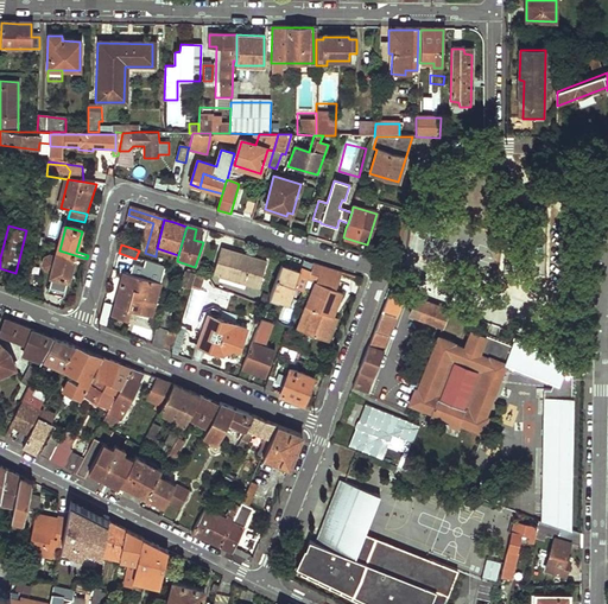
[(230,253),(221,249),(213,277),(258,291),(266,265),(244,256),(242,260),(229,256),(230,253)]
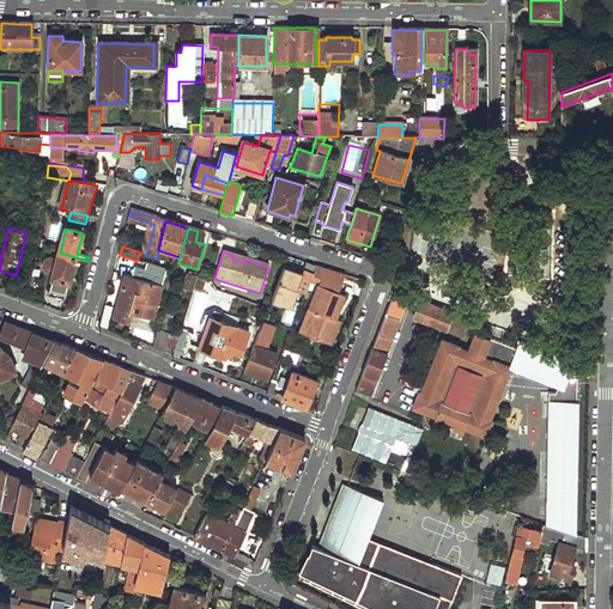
[(87,261),(60,253),(58,261),(52,260),(48,262),(47,268),(49,272),(54,274),(48,296),(65,299),(74,262),(86,265),(87,261)]
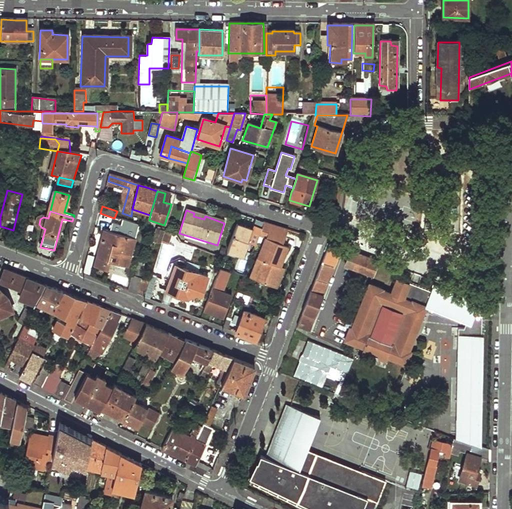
[(289,232),(264,224),(262,230),(259,237),(266,239),(251,279),(273,288),(281,267),(289,248),(283,246),(289,232)]
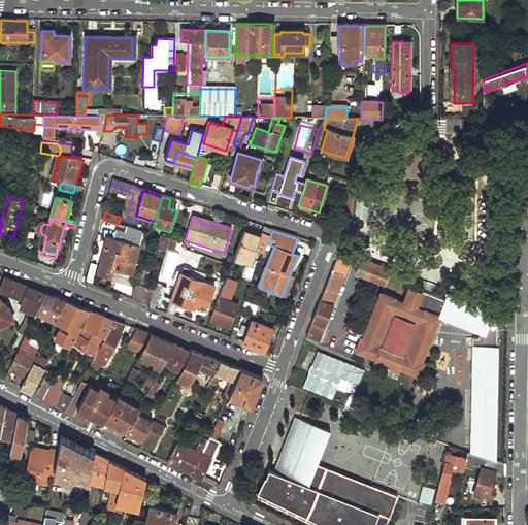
[(260,238),(243,233),(233,260),(249,266),(255,251),(264,254),(267,244),(270,237),(262,234),(260,238)]
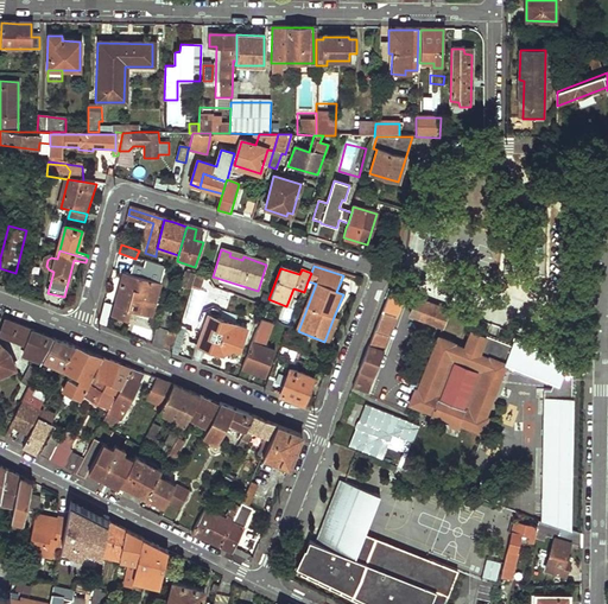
[(143,279),(125,274),(113,317),(150,328),(164,274),(145,269),(143,279)]
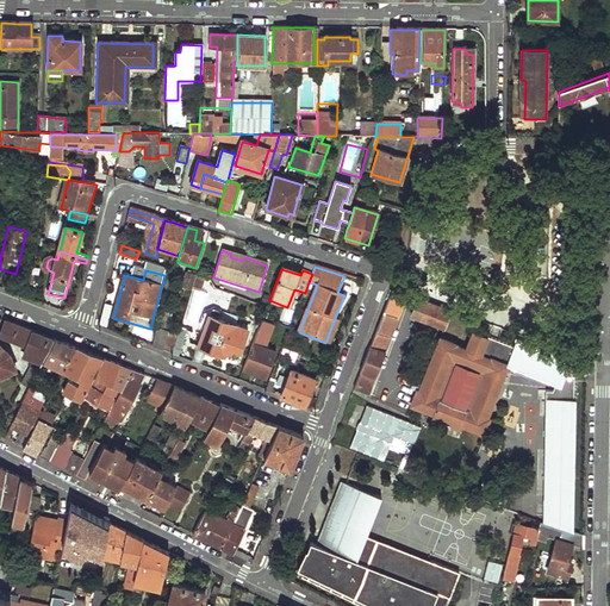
[(197,275),(190,273),(186,288),(192,291),(194,282),(197,276),(197,275)]
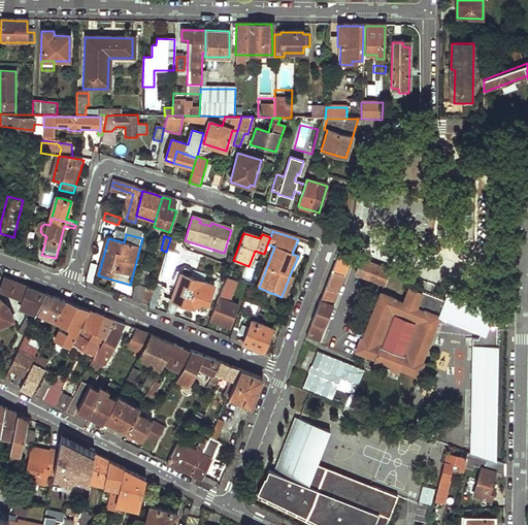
[(175,247),(168,244),(166,252),(172,254),(175,247)]
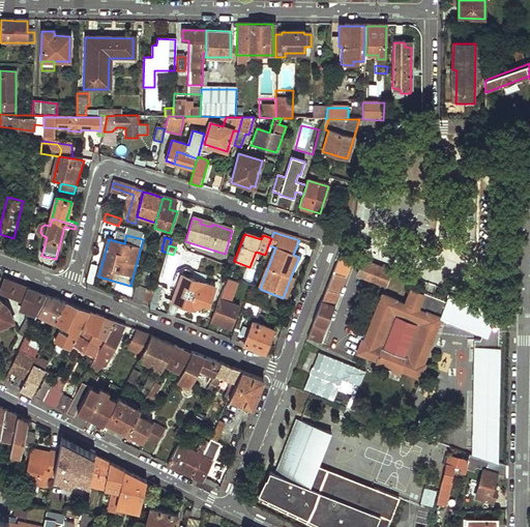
[(341,253),(306,340),(319,344),(346,277),(347,277),(354,258),(341,253)]
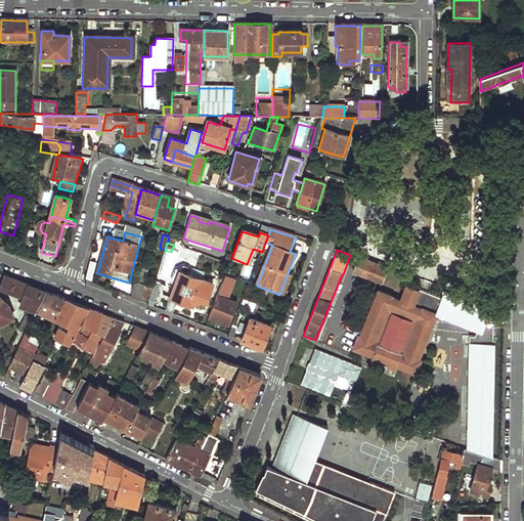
[(387,268),(366,261),(361,276),(381,284),(387,268)]
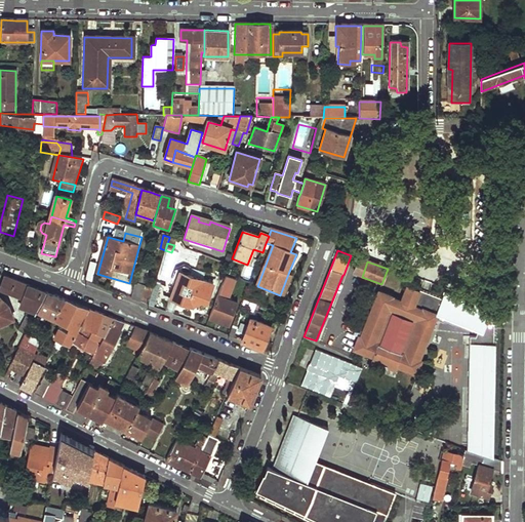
[(175,283),(170,298),(194,307),(196,299),(207,304),(213,284),(203,281),(206,274),(192,270),(191,271),(189,268),(185,266),(176,270),(172,280),(174,283),(175,283)]
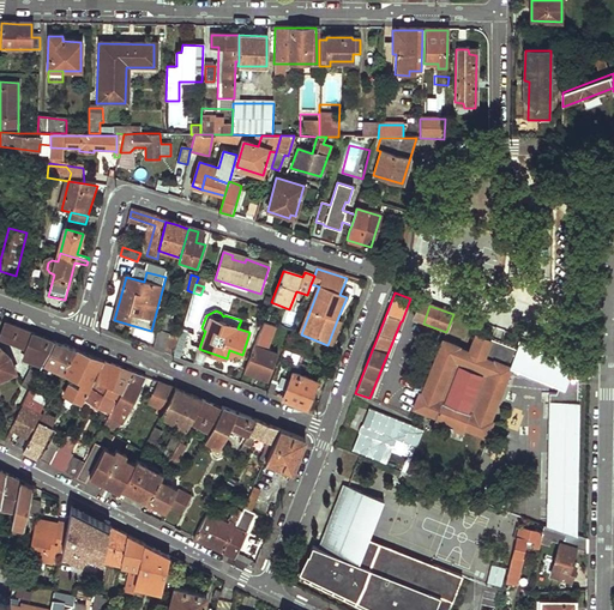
[(284,325),(293,328),(296,318),(288,315),(284,325)]
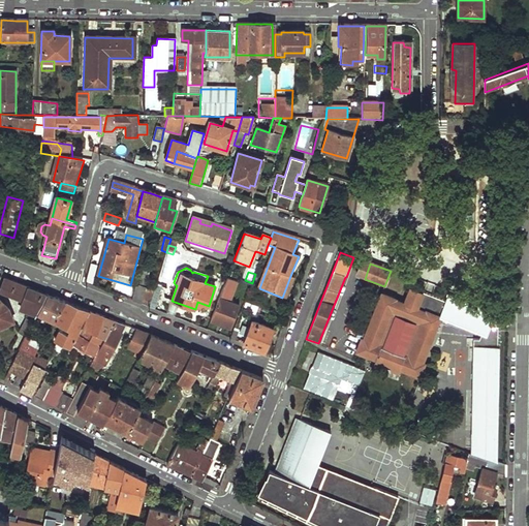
[(402,295),(407,279),(393,273),(386,288),(402,295)]
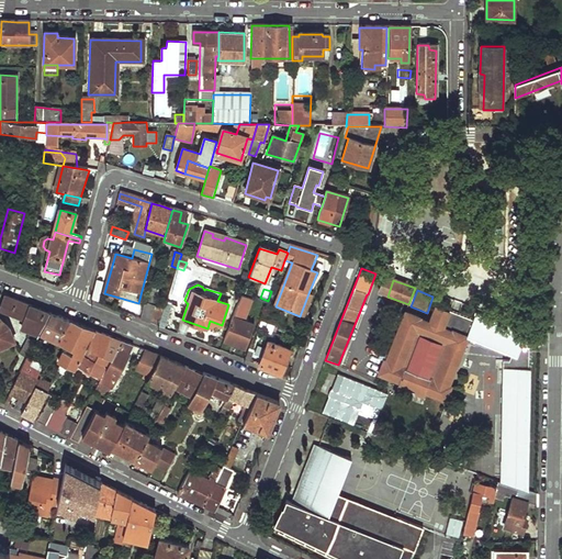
[(313,295),(308,293),(300,316),(305,319),(313,295)]
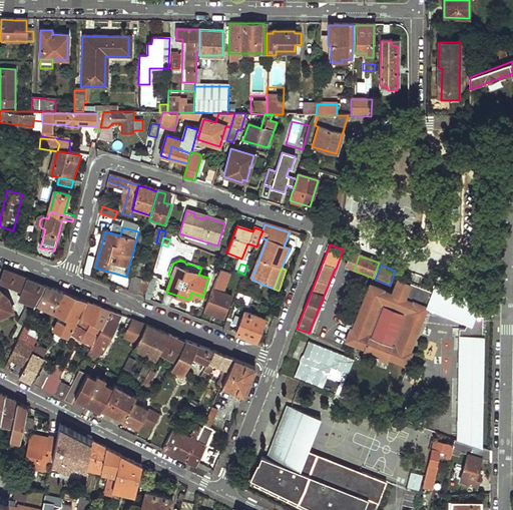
[(231,275),(220,271),(204,312),(224,319),(232,297),(224,294),(231,275)]
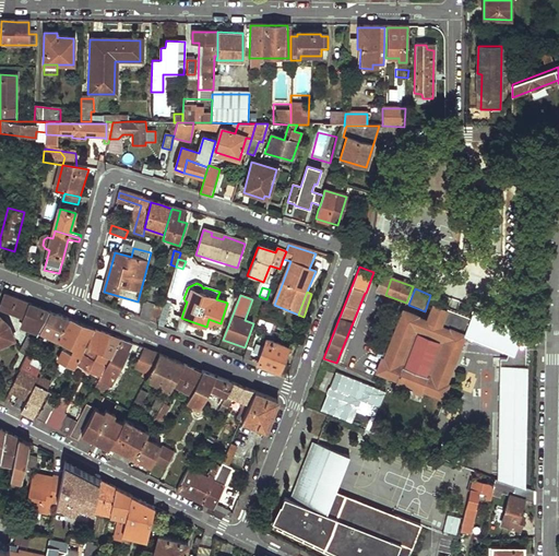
[(49,314),(6,296),(1,307),(26,317),(23,323),(40,331),(49,314)]
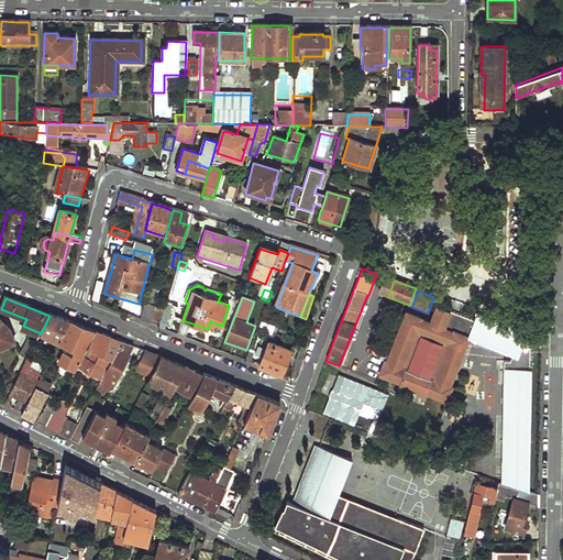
[(164,311),(145,305),(141,321),(148,324),(159,328),(164,311)]
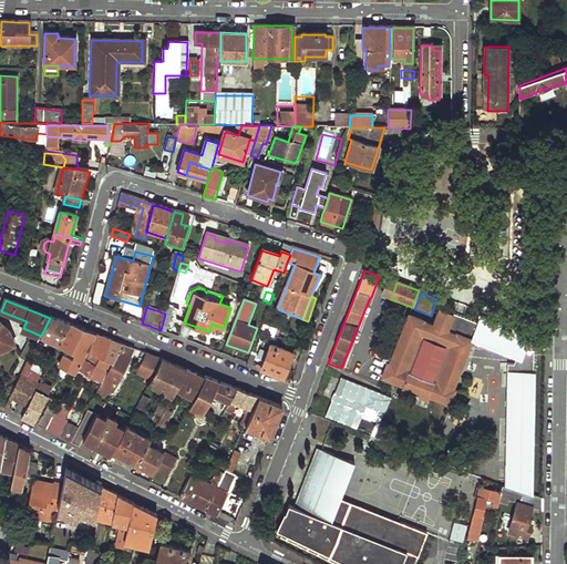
[(521,360),(528,341),(529,338),(480,318),(476,326),(440,310),(433,327),(423,322),(423,321),(410,316),(390,366),(388,365),(382,378),(403,387),(402,391),(425,400),(428,397),(447,406),(454,391),(452,390),(471,341),(516,359),(521,360)]
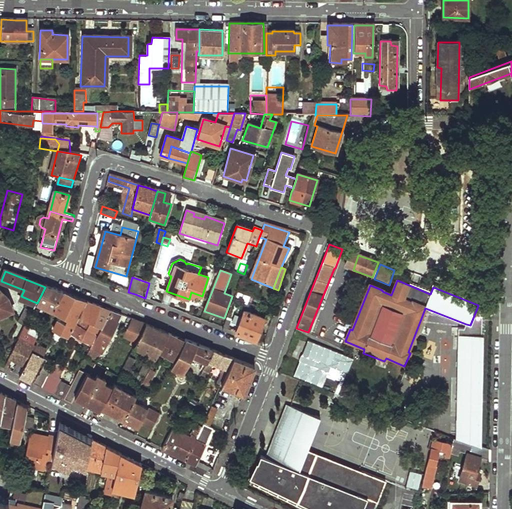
[(55,291),(45,287),(37,303),(36,304),(54,313),(64,294),(55,291)]
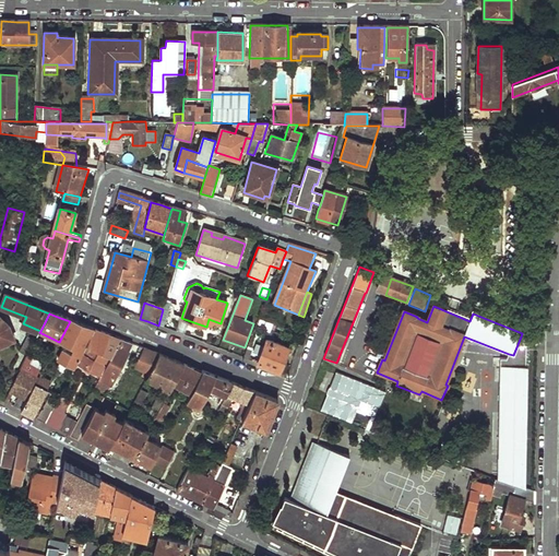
[(0,317),(0,344),(13,339),(7,323),(0,317)]
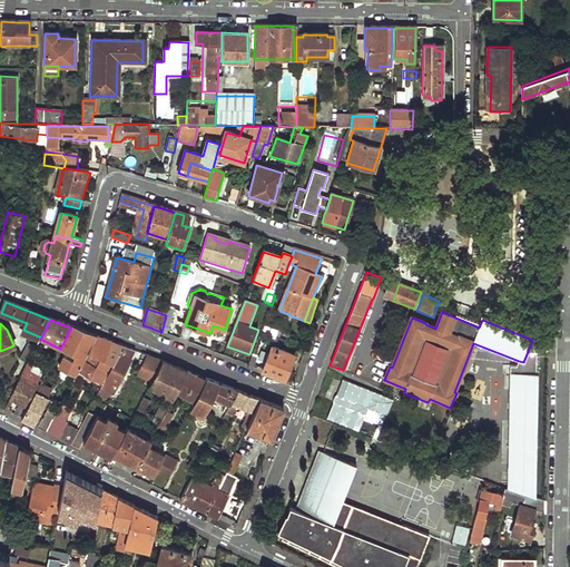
[(84,332),(71,328),(60,349),(68,352),(59,368),(77,375),(79,371),(97,338),(84,332)]
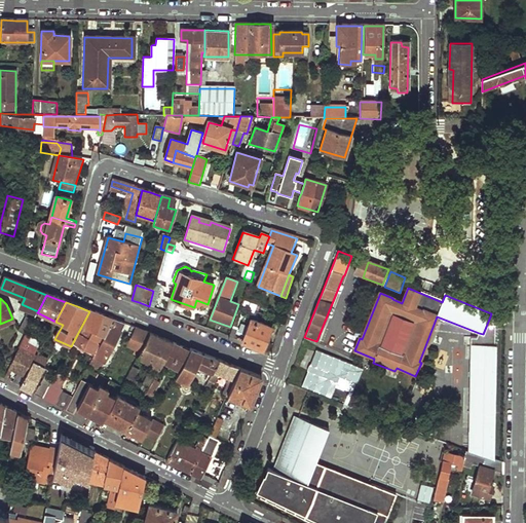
[(101,315),(89,311),(73,342),(96,353),(111,324),(102,320),(104,316),(101,315)]
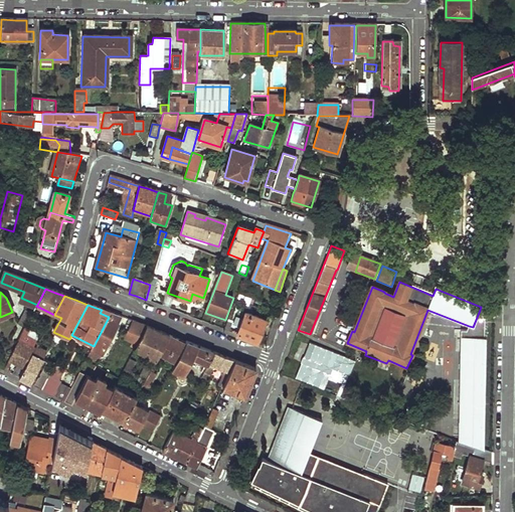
[(460,332),(460,339),(484,339),(485,312),(480,310),(473,327),(469,326),(467,332),(460,332)]
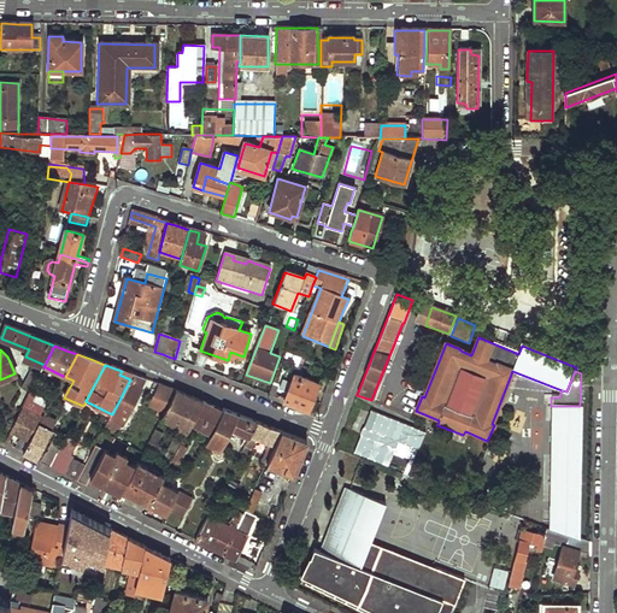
[(39,377),(30,372),(23,389),(30,394),(39,377)]
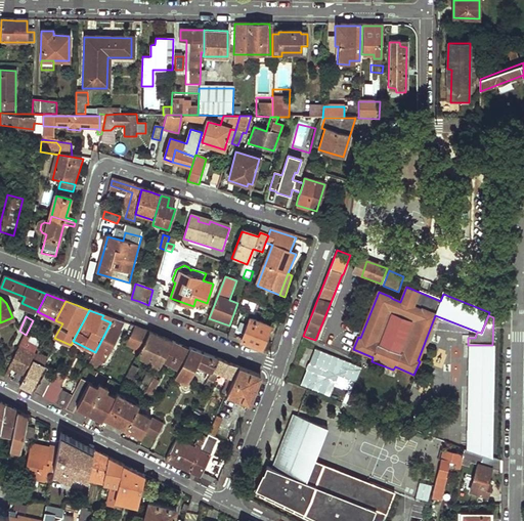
[(270,327),(250,318),(242,342),(261,349),(270,327)]
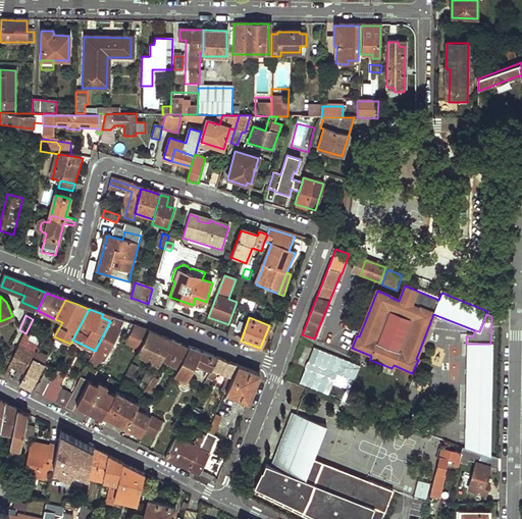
[(117,320),(112,318),(110,321),(95,351),(93,354),(104,361),(120,328),(118,328),(122,322),(117,320)]
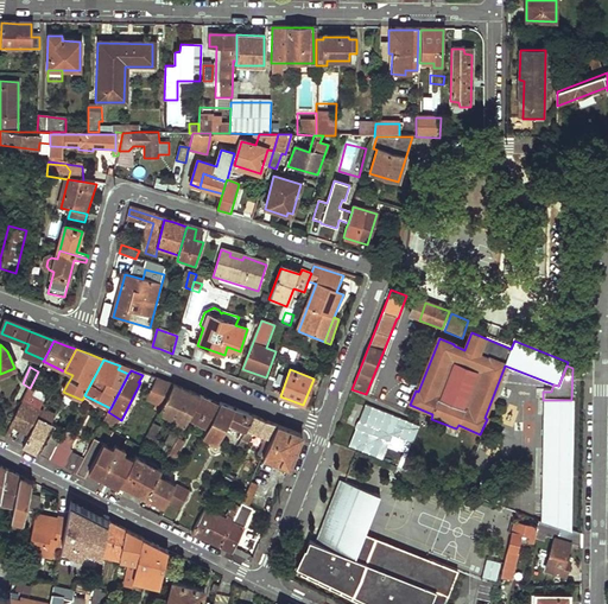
[(165,383),(156,380),(146,399),(163,406),(172,387),(165,383)]
